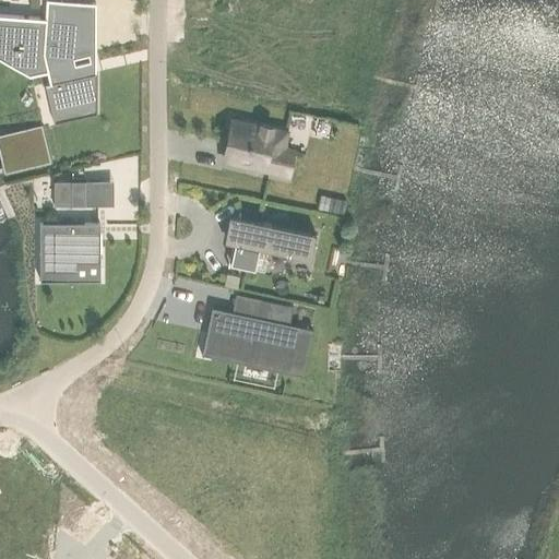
[(0,15),(0,51),(44,55),(50,84),(45,85),(52,123),(96,115),(97,74),(75,79),(71,59),(90,55),(92,23),(61,21),(62,6),(46,4),(45,20),(0,15)]
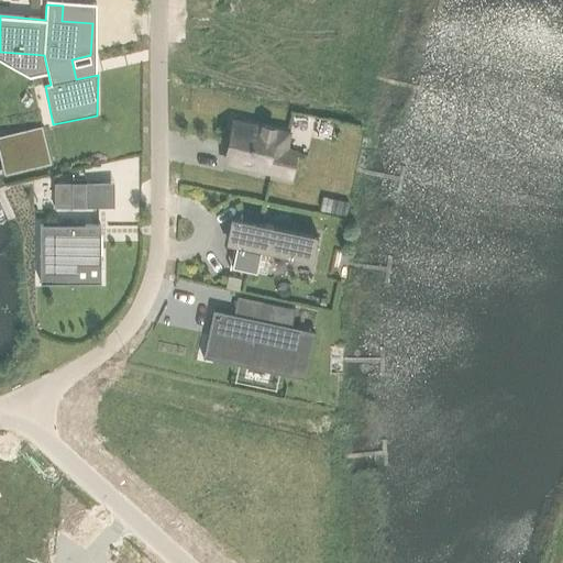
[(234,122),(225,162),(289,176),(295,153),(284,151),(288,134),(234,122)]
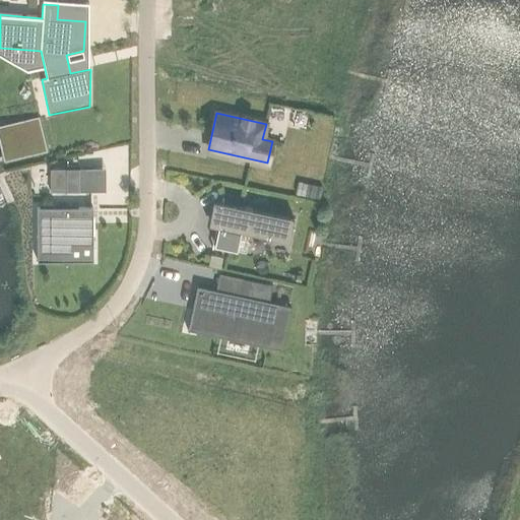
[(50,192),(66,192),(66,169),(50,169),(50,192)]
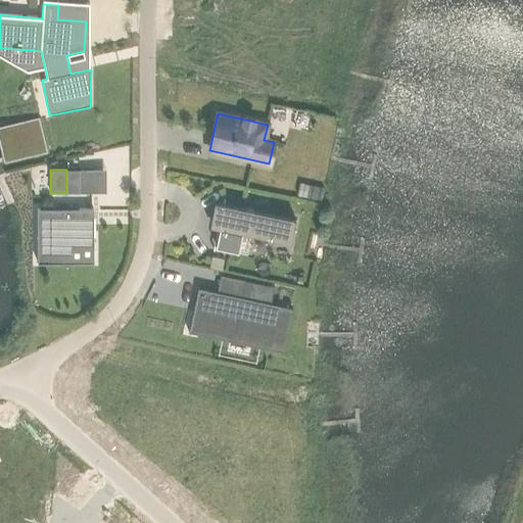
[(66,170),(66,193),(80,193),(80,170),(66,170)]
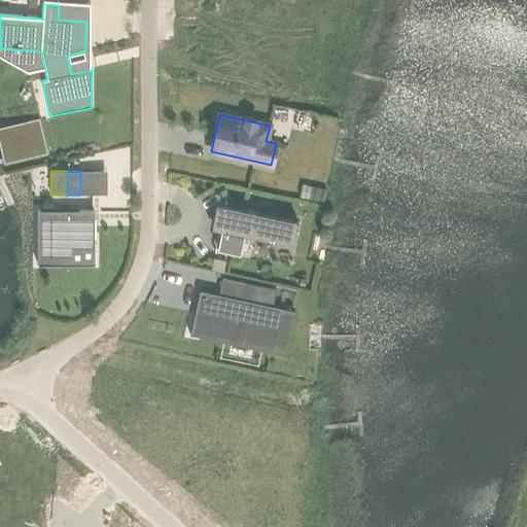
[(302,184),(299,199),(324,204),(327,190),(302,184)]
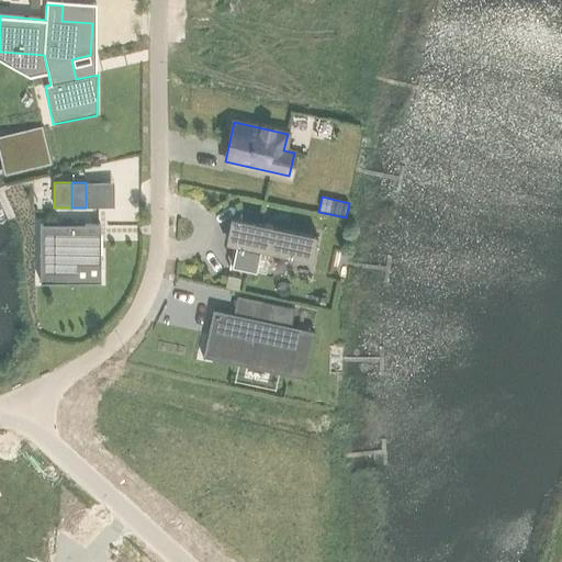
[(232,218),(226,243),(236,245),(232,265),(266,271),(269,253),(312,261),(317,236),(232,218)]
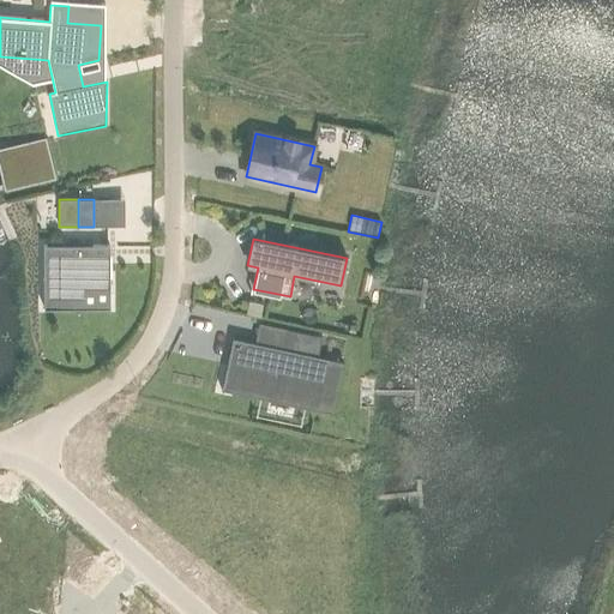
[(61,246),(61,309),(110,309),(109,246),(61,246)]
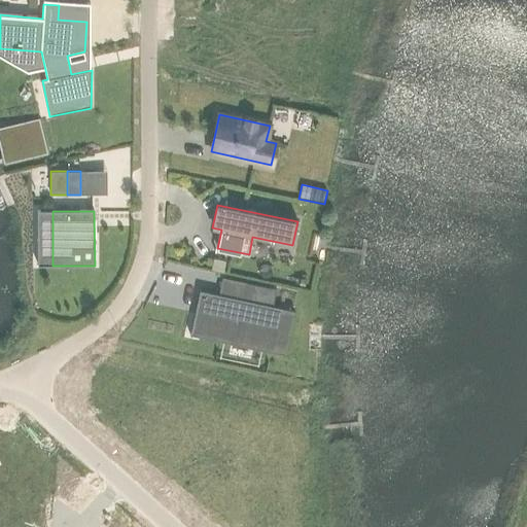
[(213,258),(211,271),(223,273),(225,261),(213,258)]
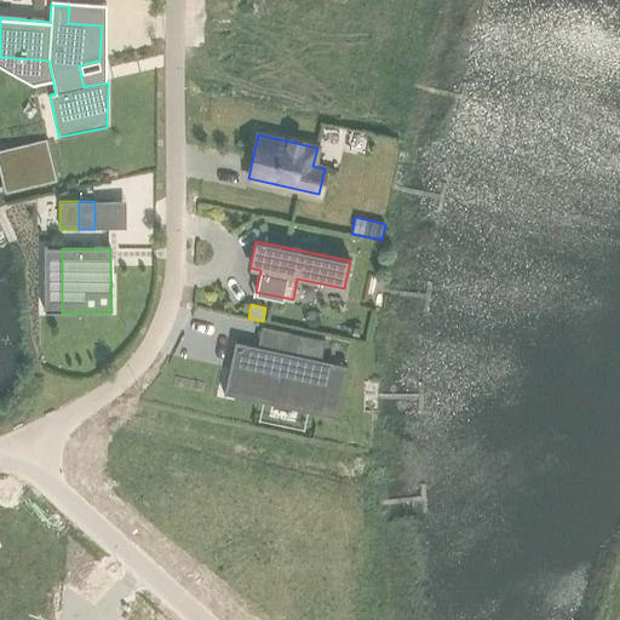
[(235,342),(224,389),(320,409),(329,362),(298,355),(303,336),(291,333),(286,352),(257,346),(235,342)]
